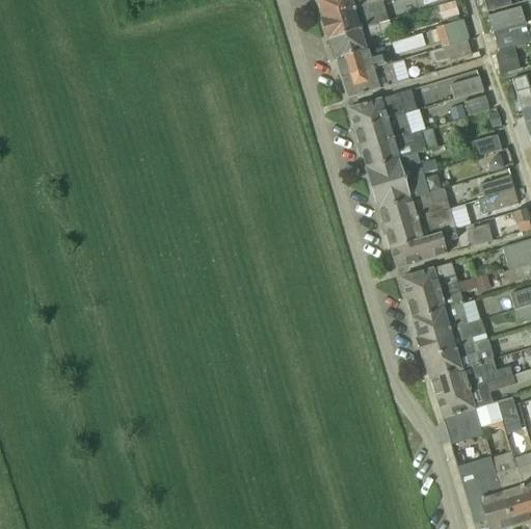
[(317,0),(322,15),(370,0),(317,0)]
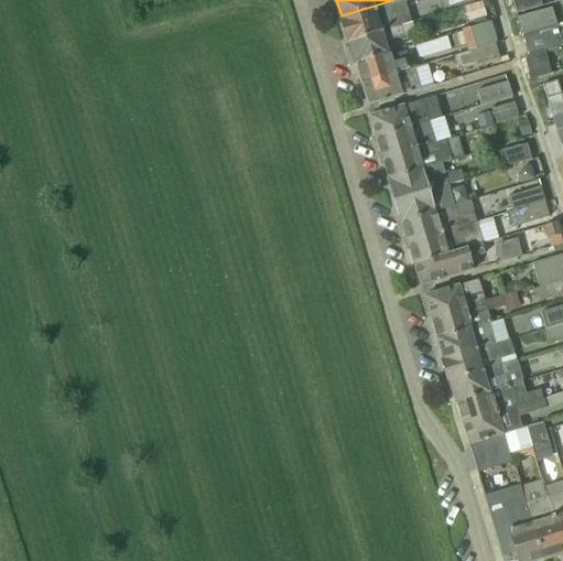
[(392,0),(342,15),(343,18),(342,18),(347,39),(411,20),(405,0),(392,0)]
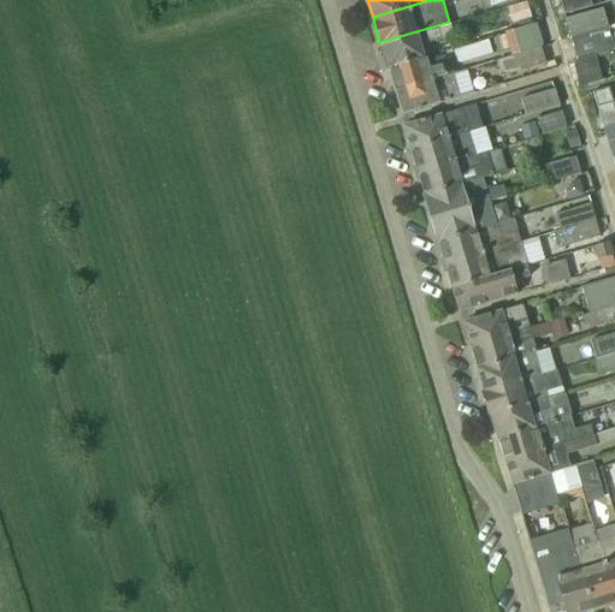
[(513,21),(519,18),(531,15),(532,15),(527,0),(524,0),(508,5),(513,21)]
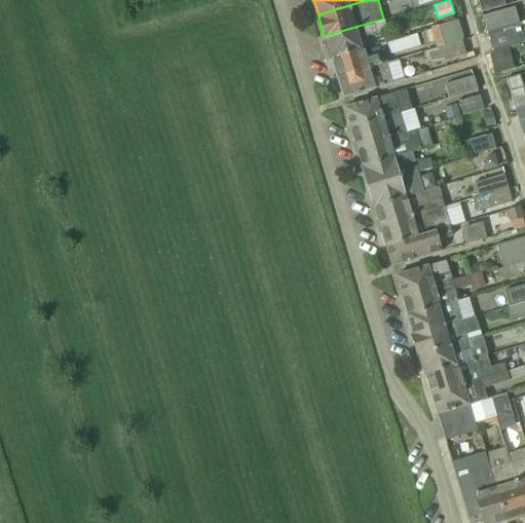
[(507,3),(505,0),(480,0),(483,10),(507,3)]
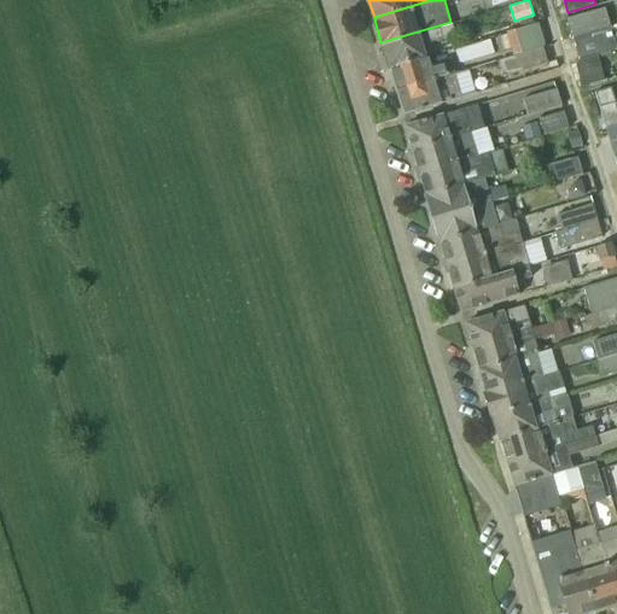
[(606,11),(569,22),(572,39),(611,28),(606,11)]
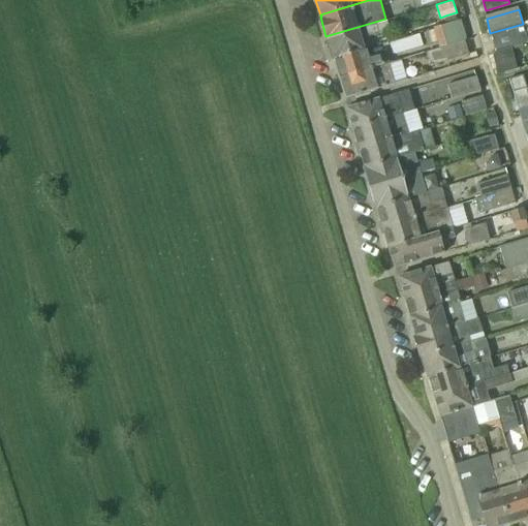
[(447,43),(465,38),(459,17),(442,22),(440,22),(447,43)]
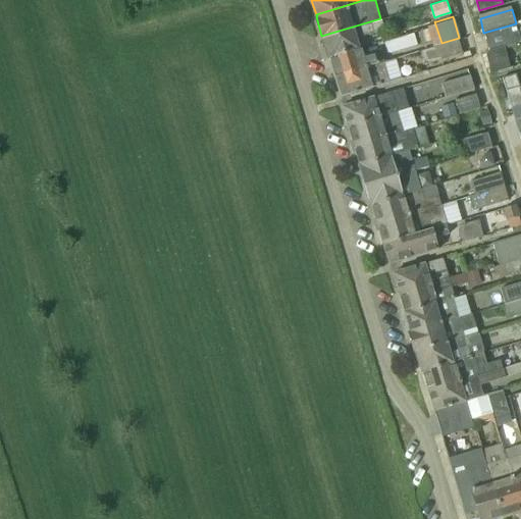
[(321,36),(322,38),(323,38),(327,53),(360,44),(358,36),(383,28),(380,18),(321,36)]
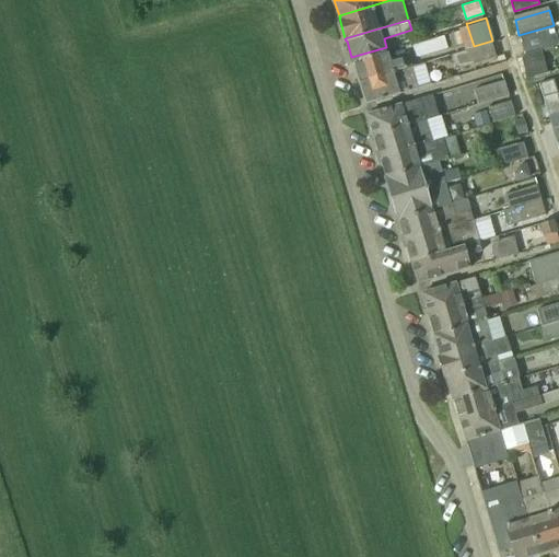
[(558,43),(554,25),(519,35),(524,53),(540,47),(558,43)]
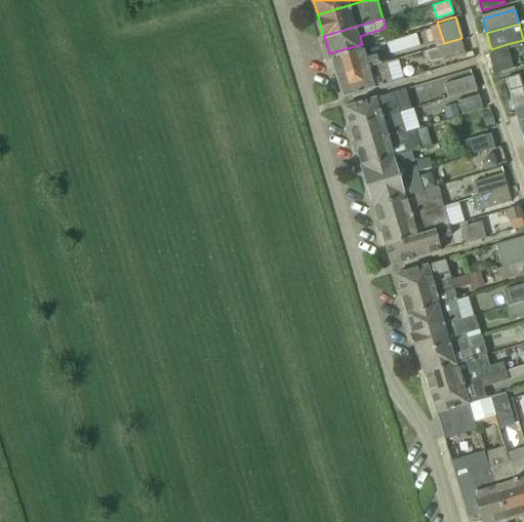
[(444,43),(424,49),(428,63),(466,51),(461,38),(444,43)]
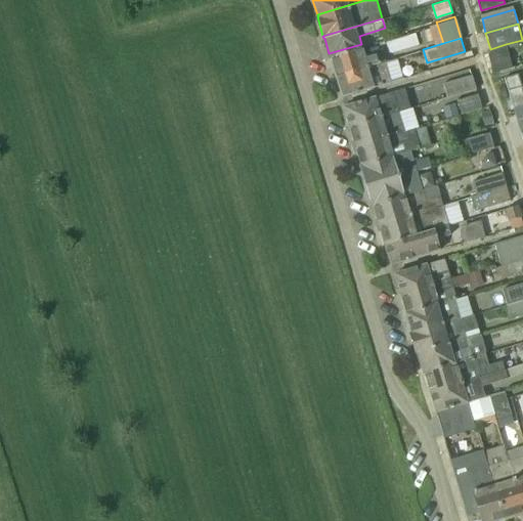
[(382,49),(364,54),(361,44),(329,53),(331,57),(332,57),(337,74),(367,64),(385,59),(382,49)]
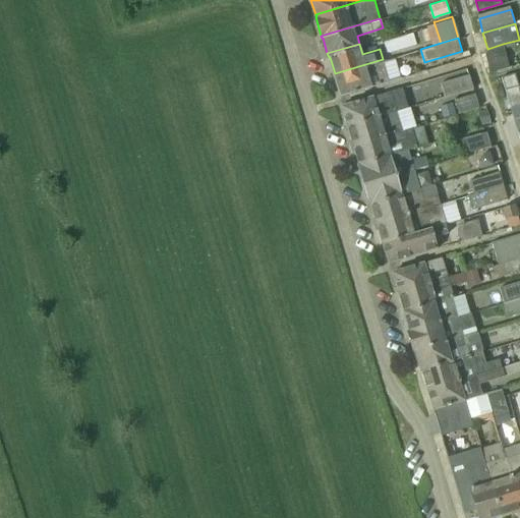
[(510,66),(503,44),(487,49),(485,53),(490,71),(510,66)]
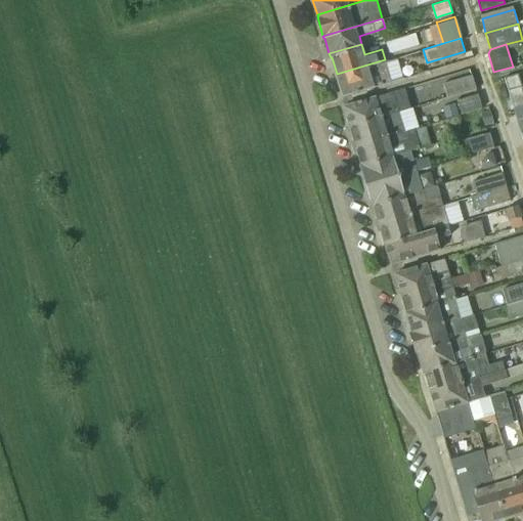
[(337,74),(343,96),(391,82),(385,59),(367,64),(337,74)]
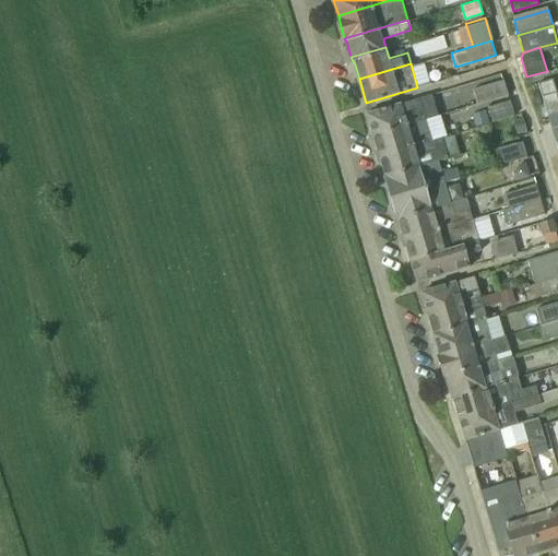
[(546,105),(557,101),(557,93),(553,78),(538,82),(546,105)]
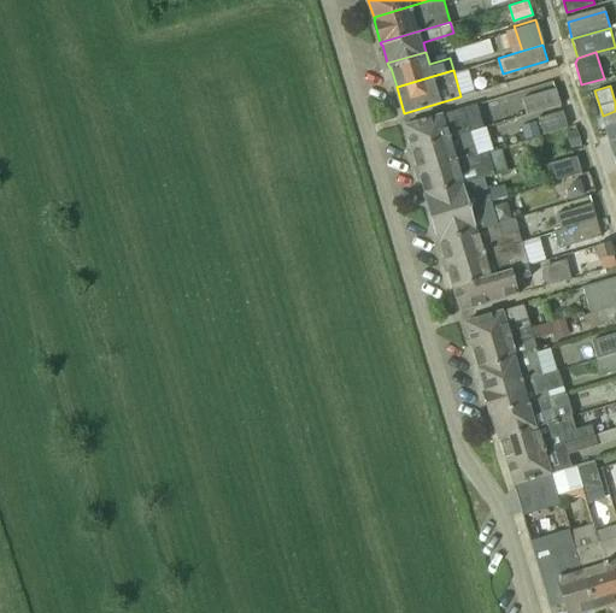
[(523,96),(528,112),(561,102),(556,87),(523,96)]
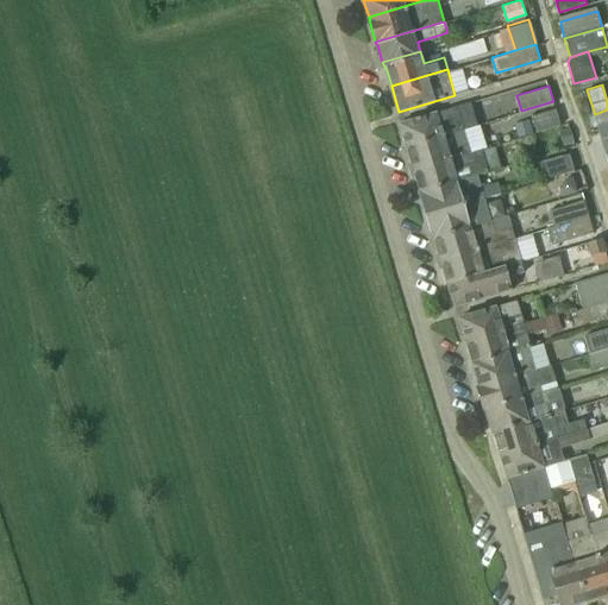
[(458,105),(402,121),(400,123),(407,145),(464,127),(458,105)]
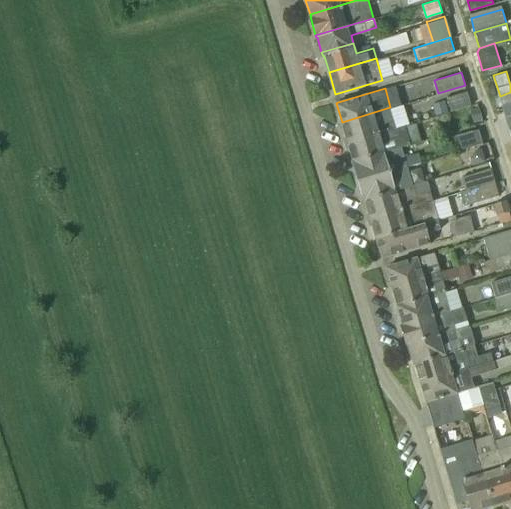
[(467,90),(467,91),(448,96),(451,110),(471,104),(467,90)]
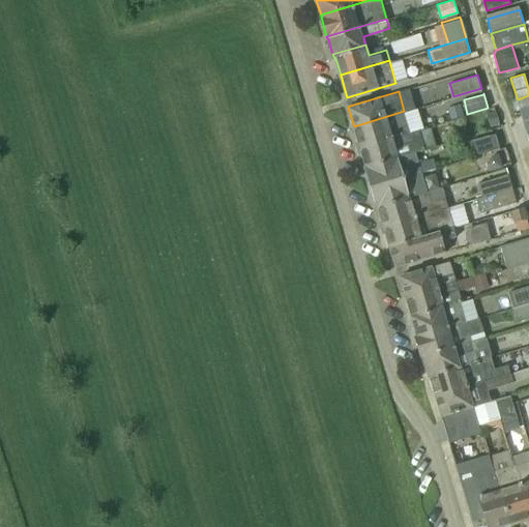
[(528,95),(518,99),(520,109),(528,105),(528,95)]
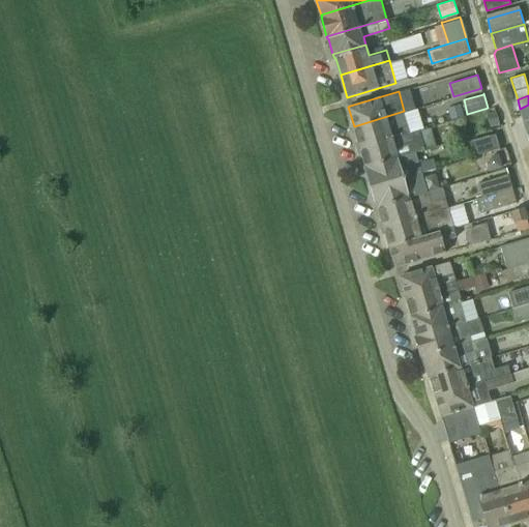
[(448,106),(451,118),(459,116),(464,114),(461,103),(456,104),(448,106)]
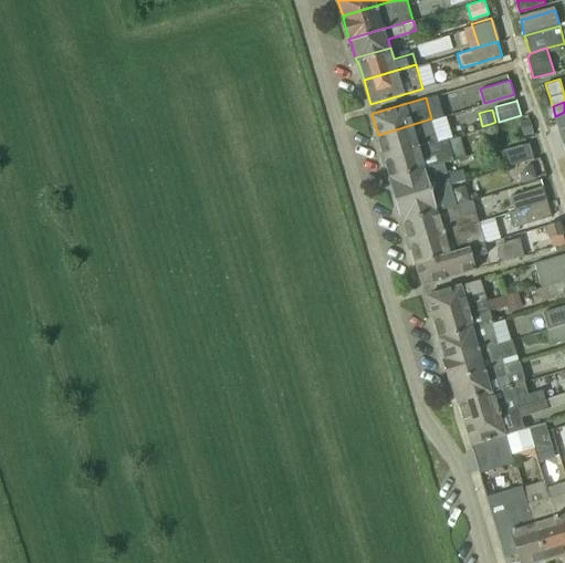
[(431,118),(378,135),(385,155),(445,137),(452,135),(446,114),(431,118)]
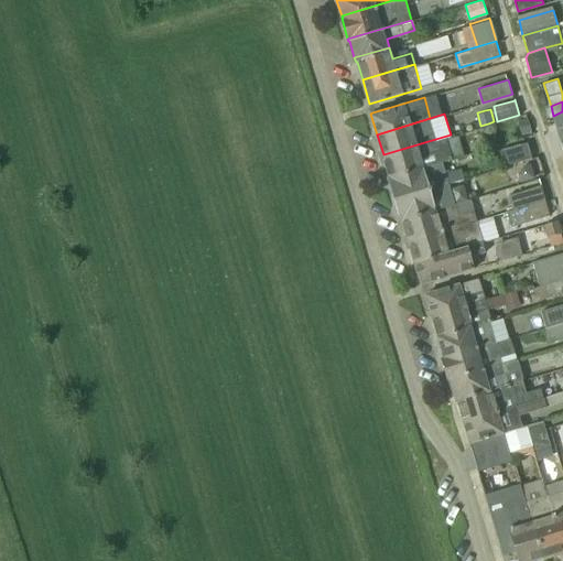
[(522,133),(531,130),(528,118),(519,120),(522,133)]
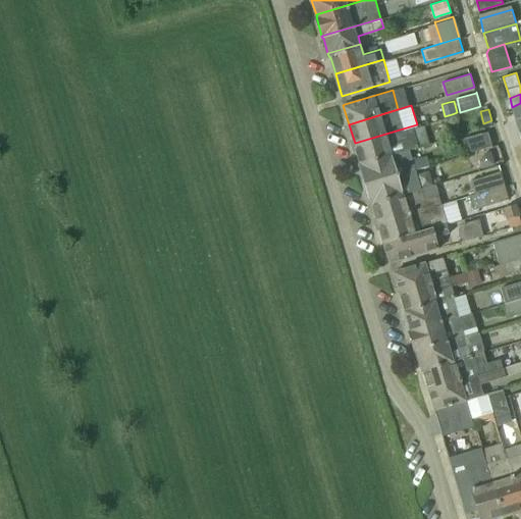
[(410,126),(355,143),(360,163),(416,146),(410,126)]
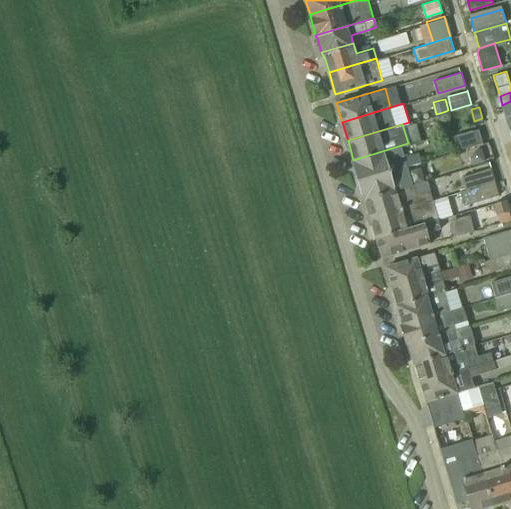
[(479,129),(455,136),(459,149),(483,142),(479,129)]
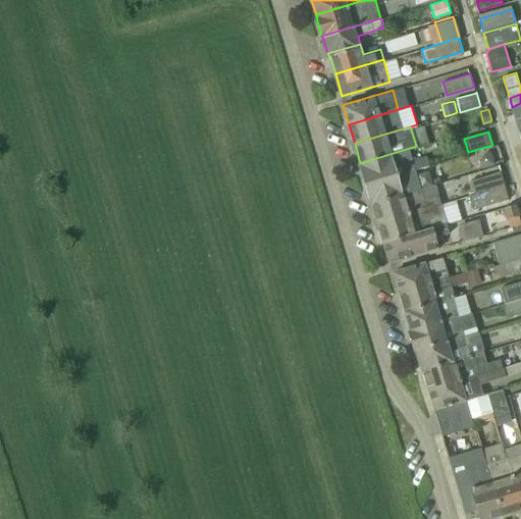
[(422,144),(416,146),(360,163),(359,163),(365,183),(415,167),(428,163),(422,144)]
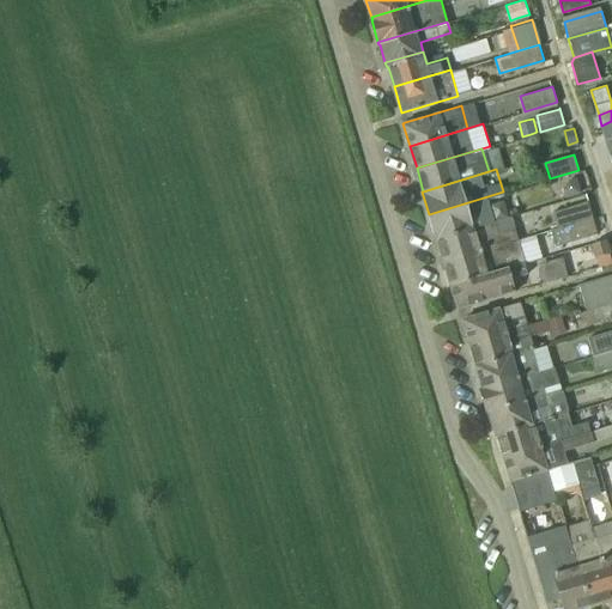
[(565,196),(582,193),(582,192),(577,176),(569,178),(563,189),(565,196)]
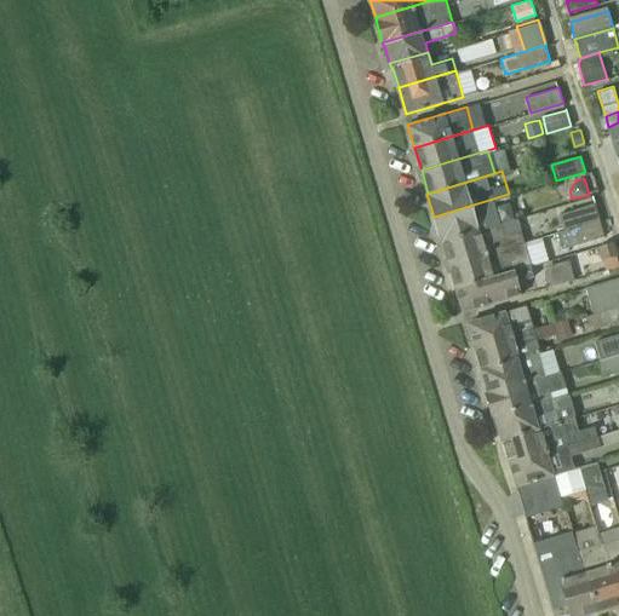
[(500,220),(498,216),(493,199),(434,217),(440,237),(500,220)]
